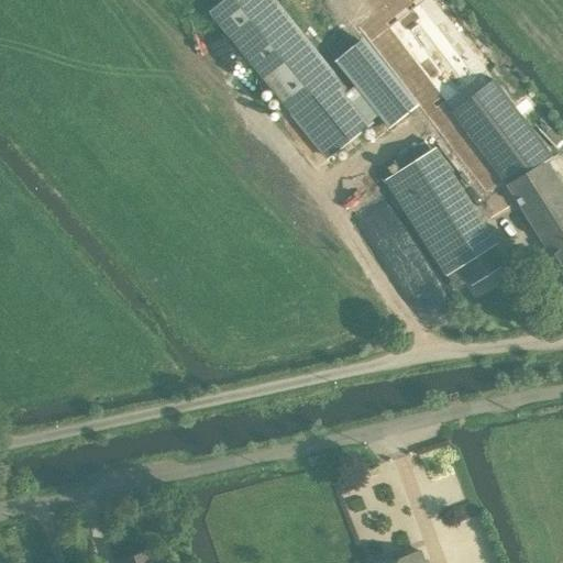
[(273,0),(225,0),(211,12),(328,157),(371,122),(273,0)]
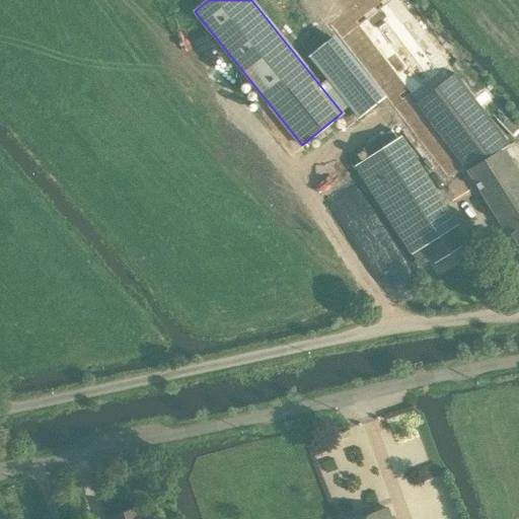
[(336,34),(309,57),(347,102),(373,81),(336,34)]
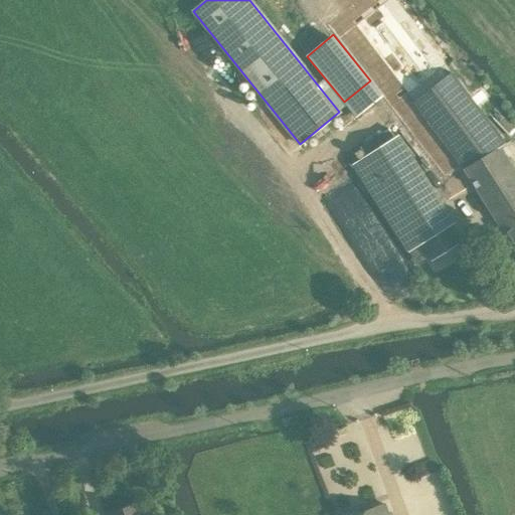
[(514,167),(502,147),(507,143),(454,72),(414,102),(465,169),(514,249),(514,167)]
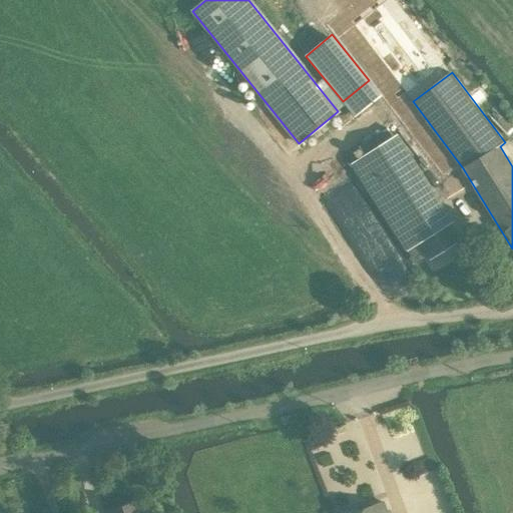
[(369,80),(343,101),(356,116),(382,95),(369,80)]
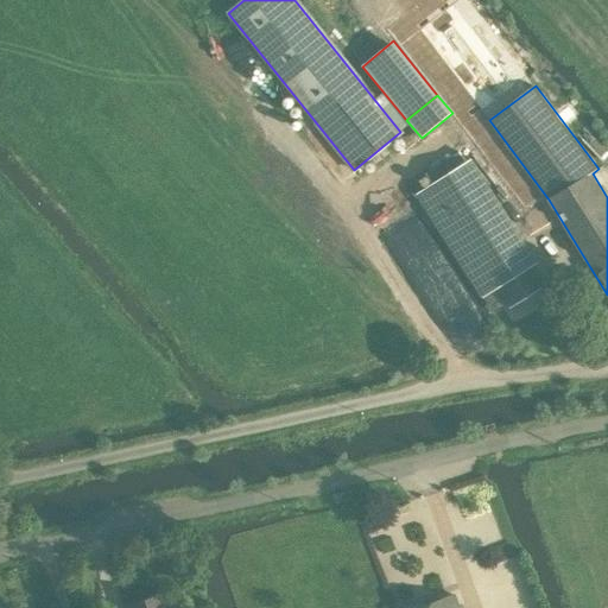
[(467,162),(415,195),(442,238),(494,203),(467,162)]
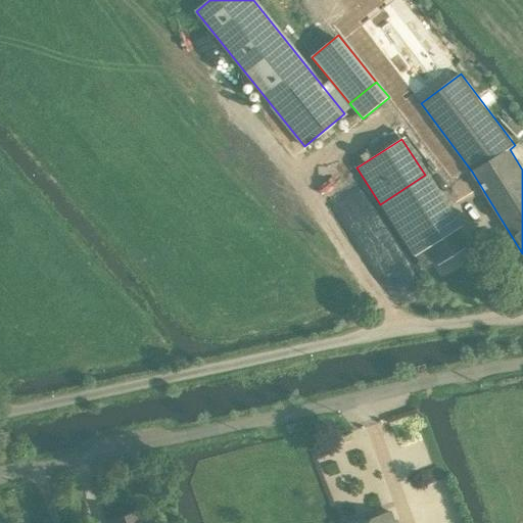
[(380,204),(416,254),(426,247),(459,226),(425,175),(380,204)]
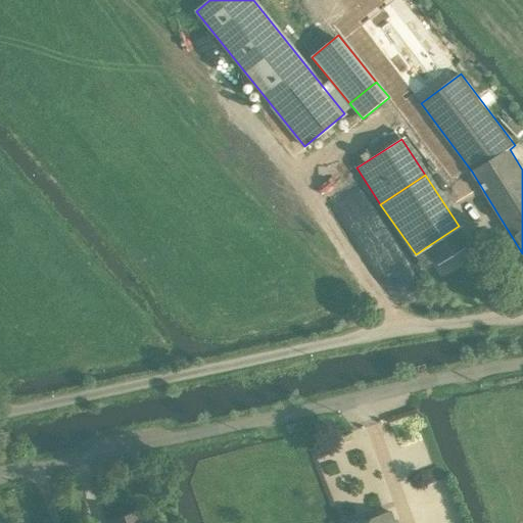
[(459,226),(426,247),(438,265),(471,243),(459,226)]
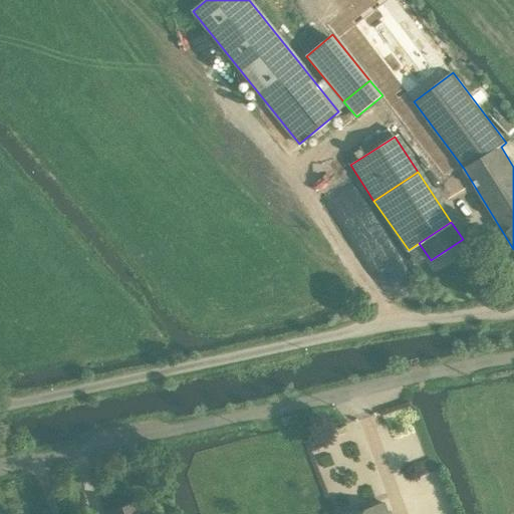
[(136,506),(135,502),(106,511),(106,513),(149,513),(145,503),(136,506)]
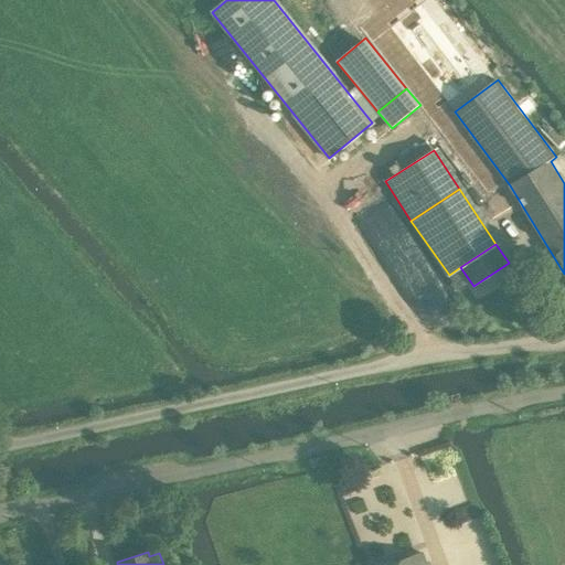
[(425,564),(422,553),(386,564),(425,564)]
